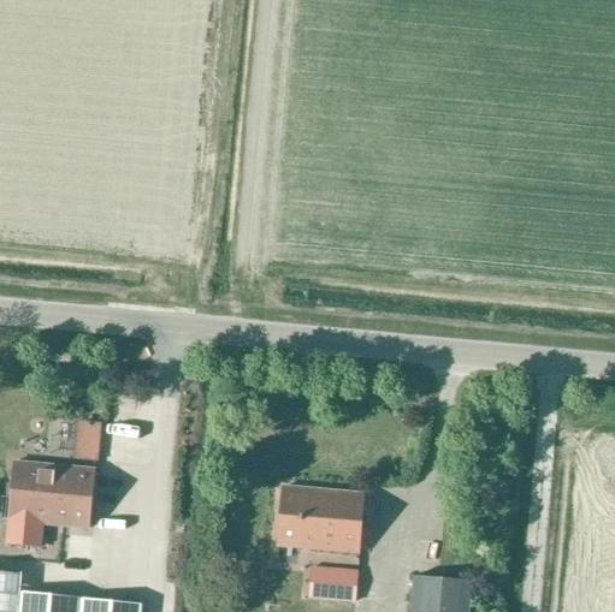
[(132,462),(136,393),(96,392),(93,459),(132,462)]
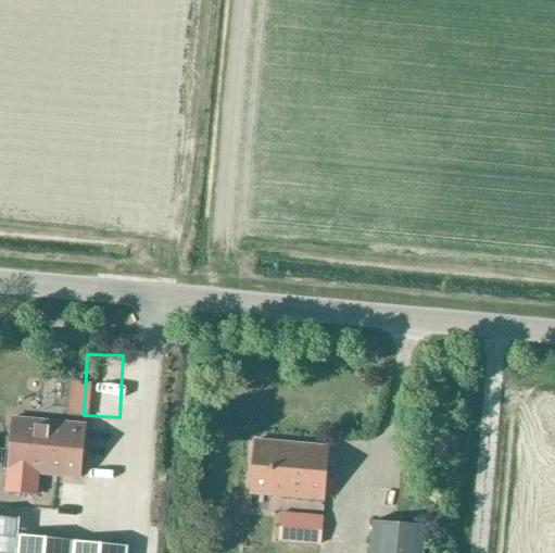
[(77,411),(78,375),(54,375),(53,410),(77,411)]
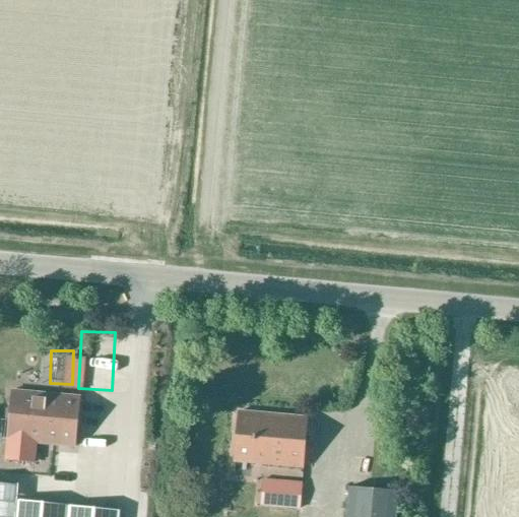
[(6,440),(4,457),(34,459),(35,441),(75,444),(80,395),(10,388),(6,440)]
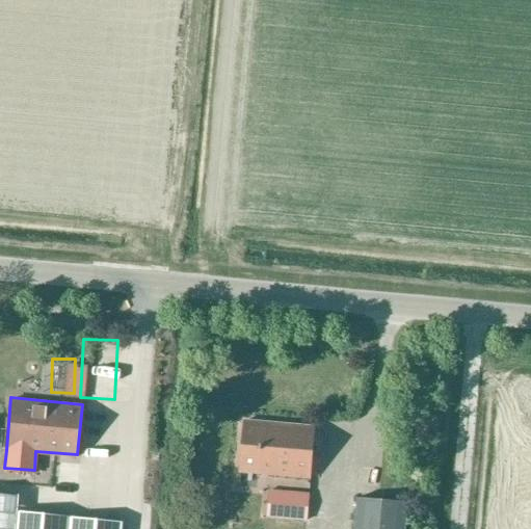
[(238,471),(310,477),(315,426),(242,419),(238,471)]
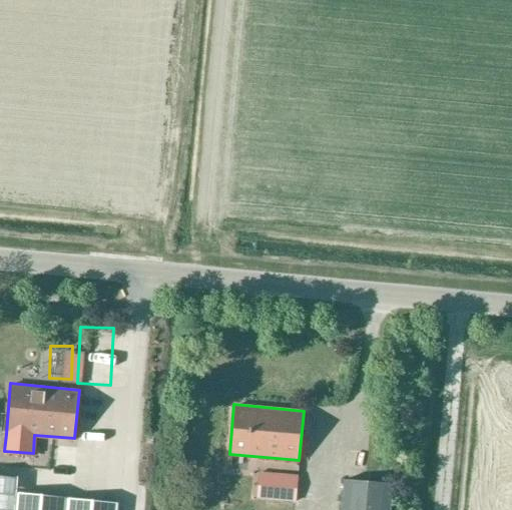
[(269,498),(295,500),(297,473),(270,471),(269,498)]
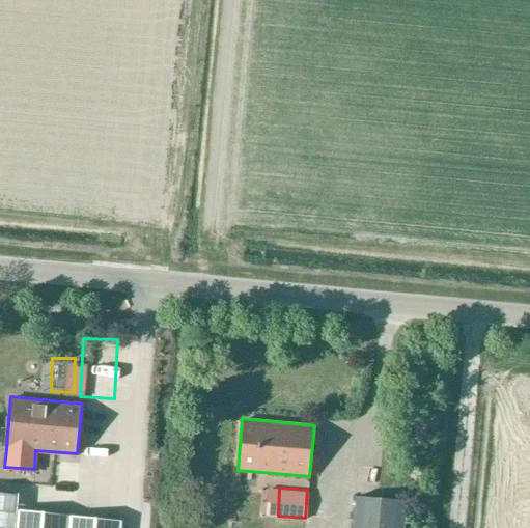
[(121,527),(122,519),(16,508),(18,493),(0,491),(0,527),(121,527)]
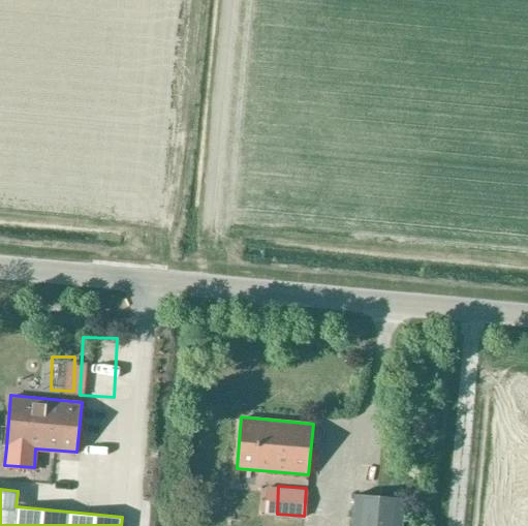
[(350,525),(402,525),(405,497),(353,495),(350,525)]
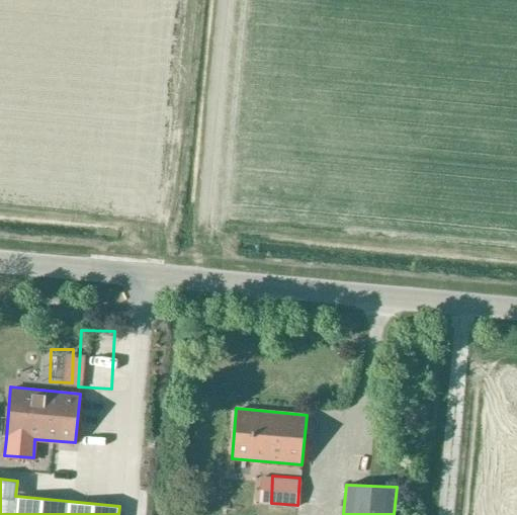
All buildings are outlined.
